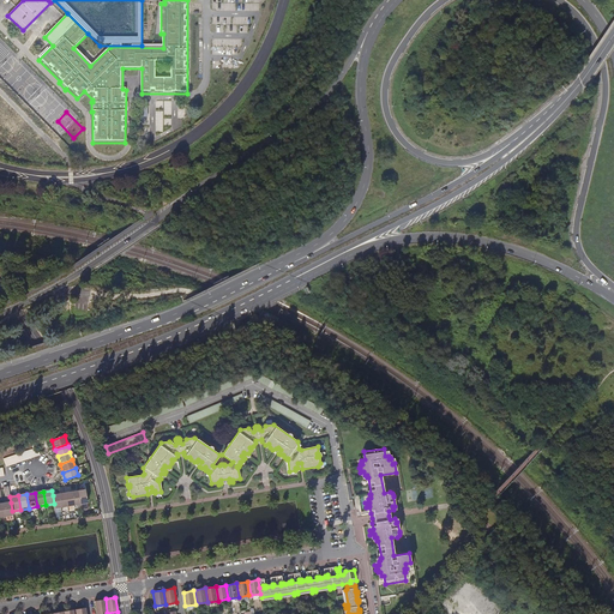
[(96,613),(103,613),(107,613),(106,599),(95,601),(96,613)]
